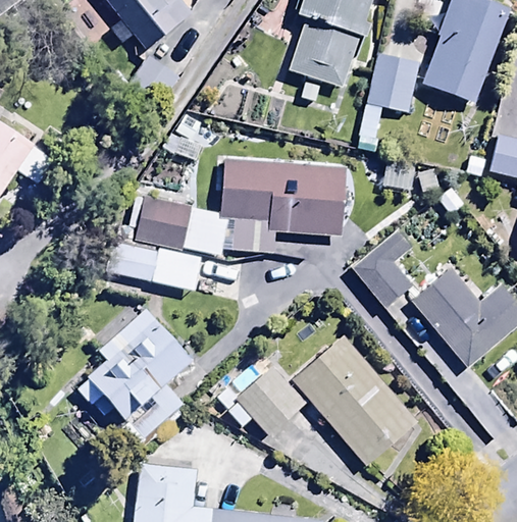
[(0,0),(0,15),(19,0),(0,0)]
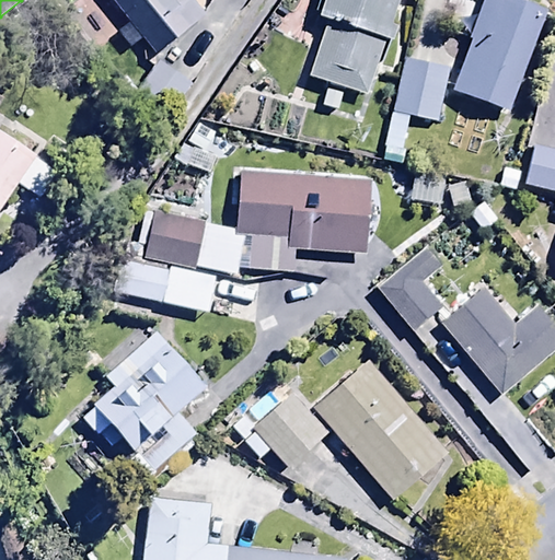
[(197,0),(114,0),(154,51),(207,11),(197,0)]
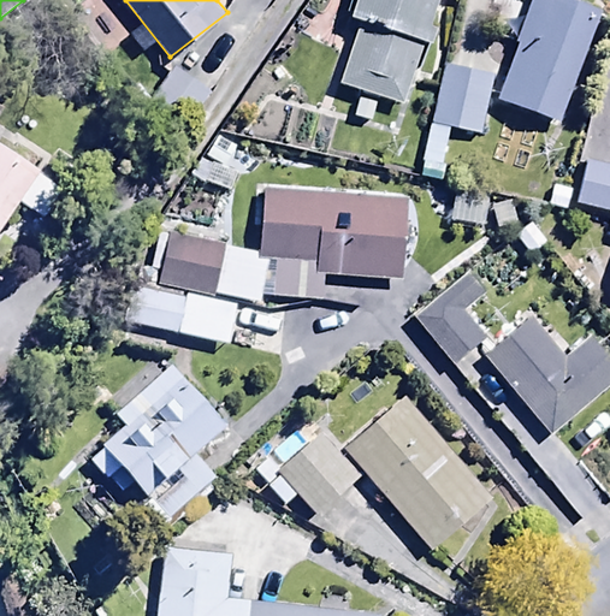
[(428,21),(434,0),(354,0),(350,13),(360,16),(339,83),(361,89),(353,117),(377,124),(385,96),(406,104),(426,36),(433,39),(438,23),(428,21)]
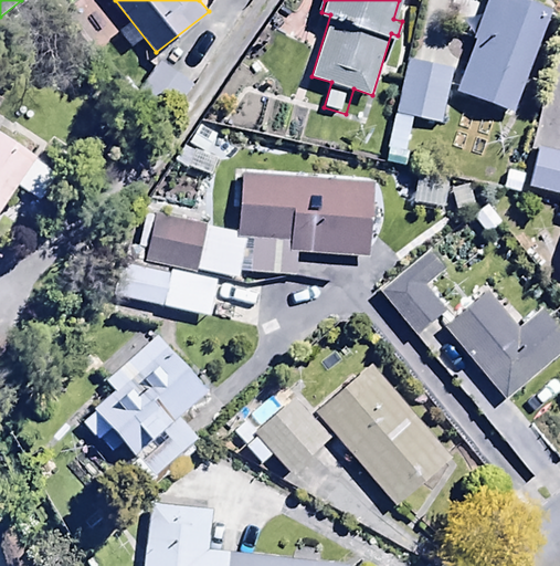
[(556,6),(540,0),(489,0),(465,64),(461,63),(451,87),(515,112),(556,6)]
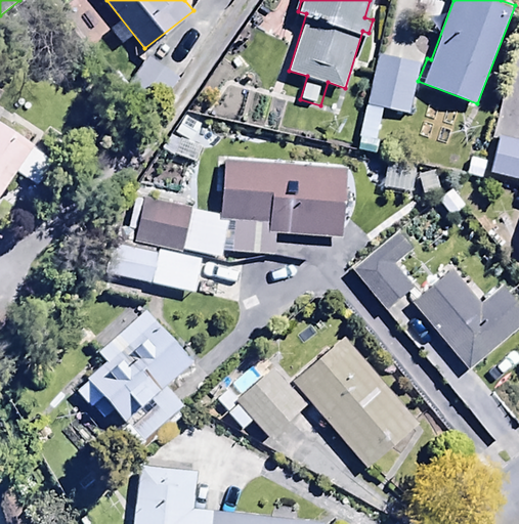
[(409,114),(422,61),(380,52),(360,137),(377,141),(385,107),(409,114)]
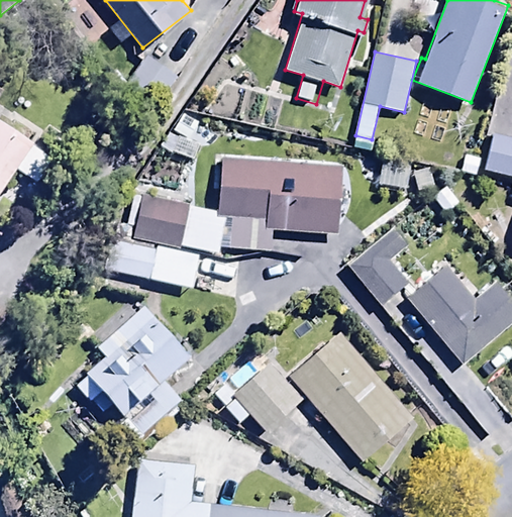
[(56,160),(32,144),(34,142),(0,119),(0,193),(16,170),(38,185),(56,160)]
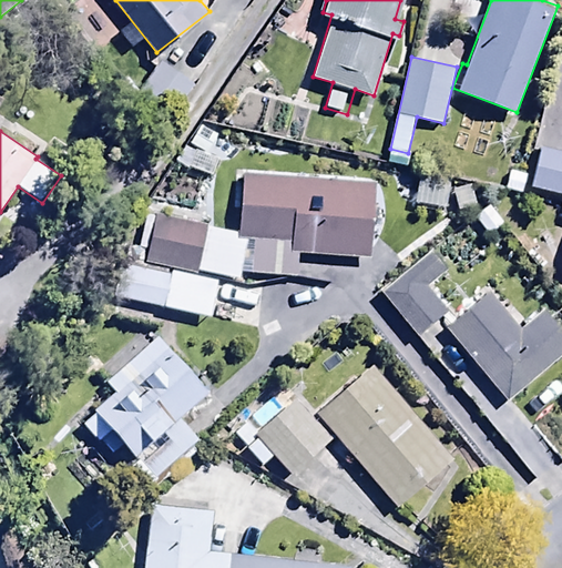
[(561,151),(542,148),(533,191),(561,196),(561,151)]
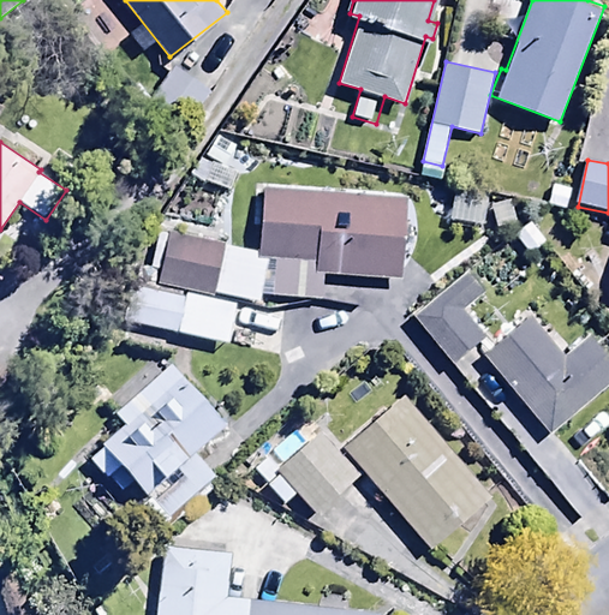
[(491,190),(455,185),(451,220),(487,225),(491,190)]
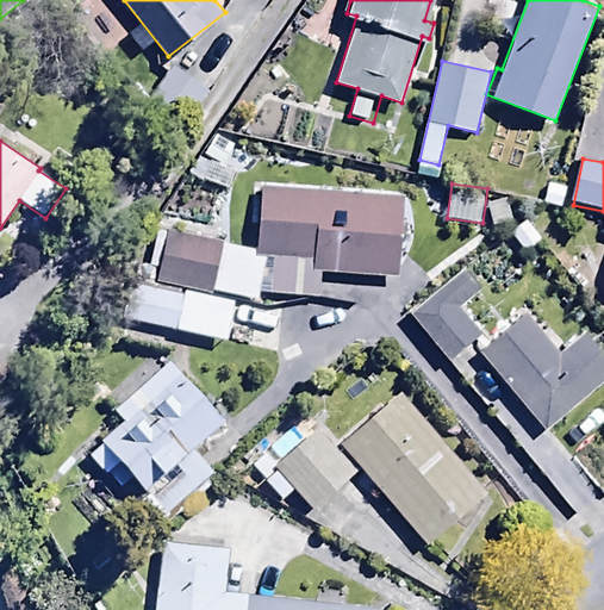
[(405,193),(261,185),(257,251),(273,253),(271,292),(319,294),(322,273),(400,278),(405,193)]
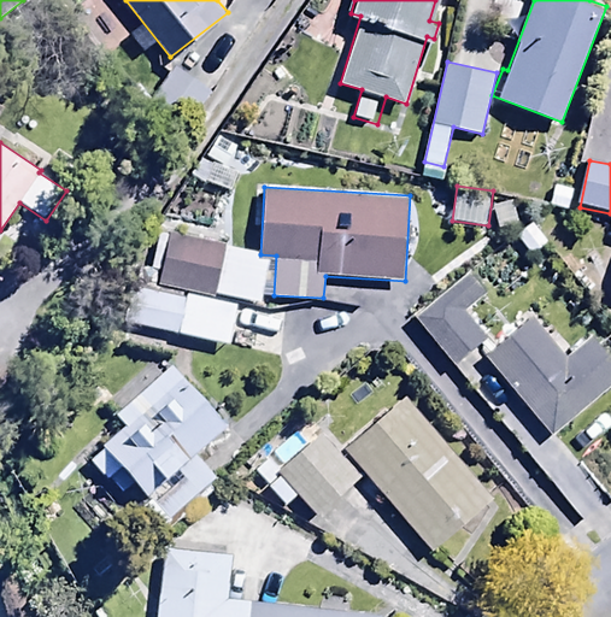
[(258,257),(258,252),(170,234),(159,283),(212,294),(207,316),(248,324),(252,303),(262,304),(270,259),(258,257)]
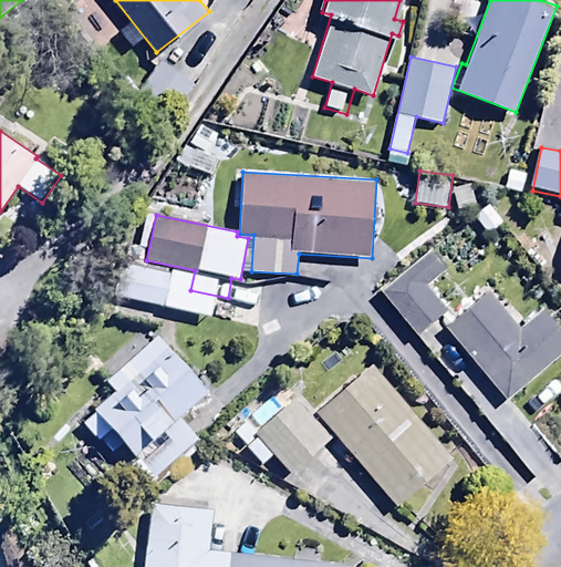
[(449,270),(430,248),(381,289),(419,338),(454,311),(432,285),(449,270)]
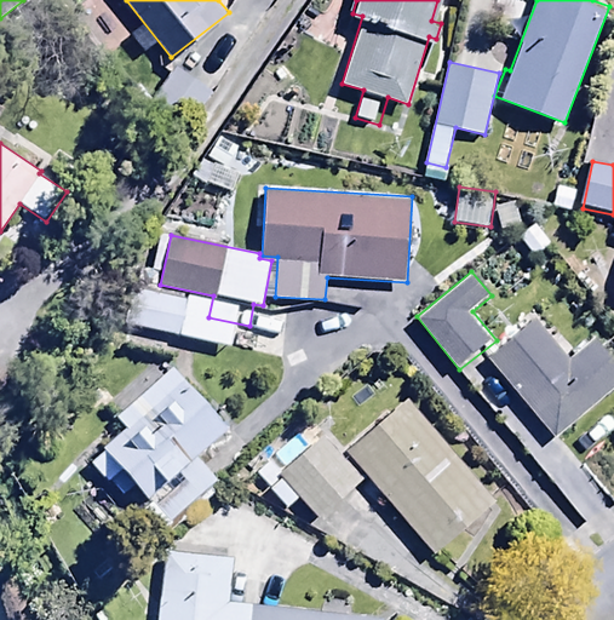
[(119,321),(132,323),(127,345),(179,357),(184,336),(195,338),(202,303),(126,286),(119,321)]
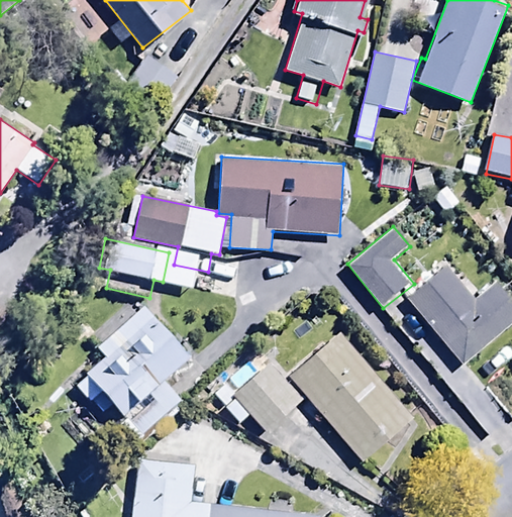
[(480,293),(453,262),(409,299),(464,365),(511,324),(511,295),(498,278),(480,293)]
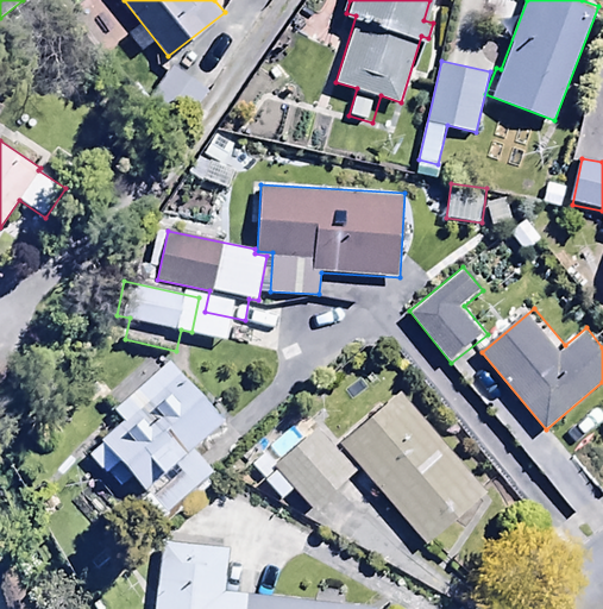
[(221,476),(196,446),(224,424),(170,358),(113,405),(125,419),(101,438),(146,493),(142,496),(164,523),(221,476)]
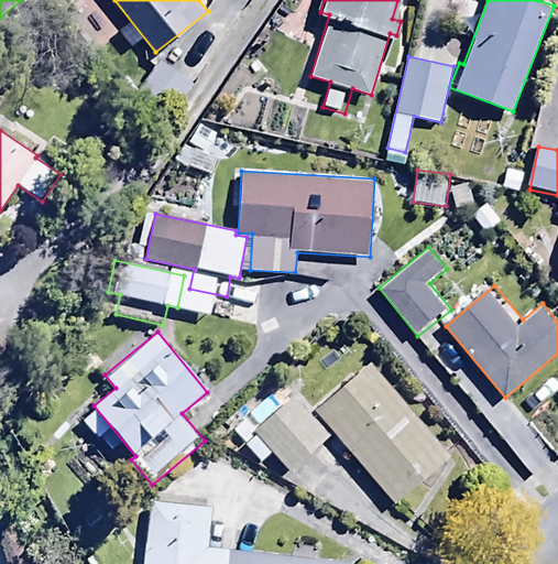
[(371,361),(315,408),(394,503),(450,456),(371,361)]
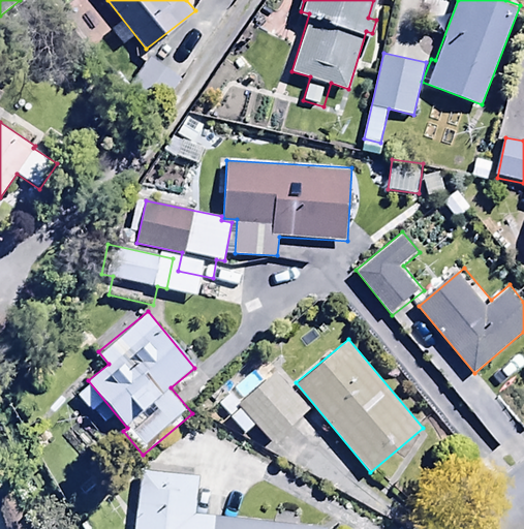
[(312,407),(278,370),(240,402),(232,393),(218,404),(244,433),(254,424),(272,443),(312,407)]
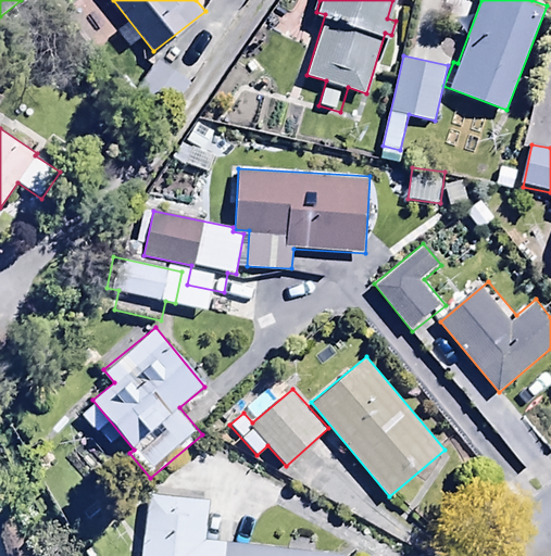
[(346,555),(346,554),(222,540),(223,525),(209,522),(212,500),(149,493),(141,555),(346,555)]
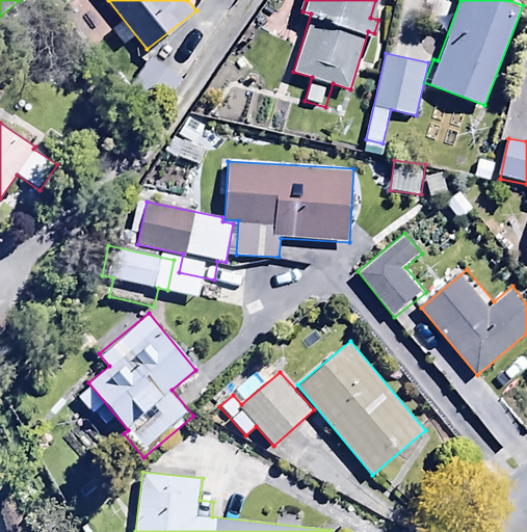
All buildings are outlined.
